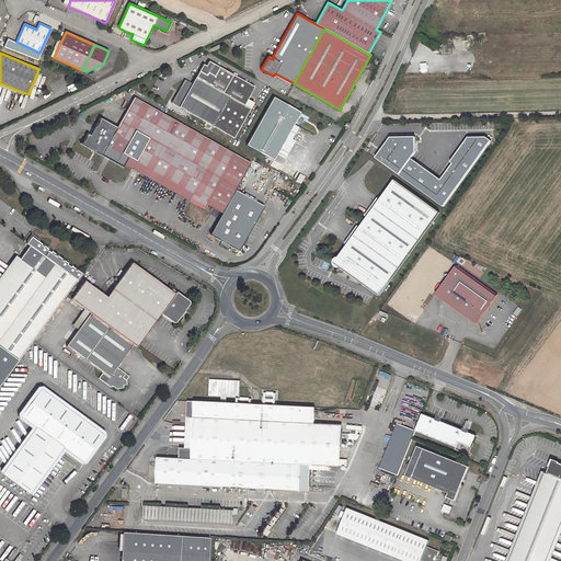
[(254,87),(208,61),(206,66),(203,65),(192,83),(184,80),(171,102),(233,138),(250,109),(243,105),(254,87)]
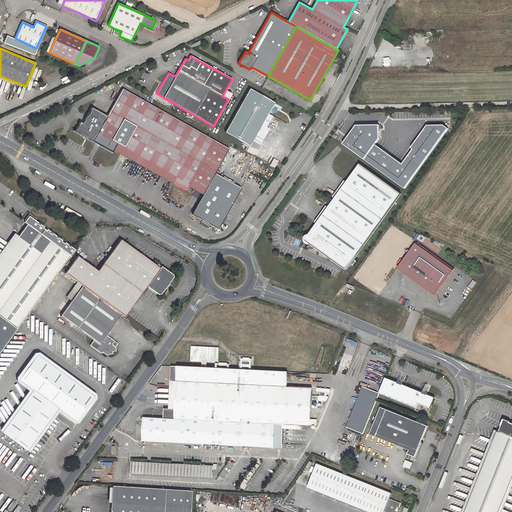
[(0,79),(14,85),(15,82),(0,76),(0,79)]
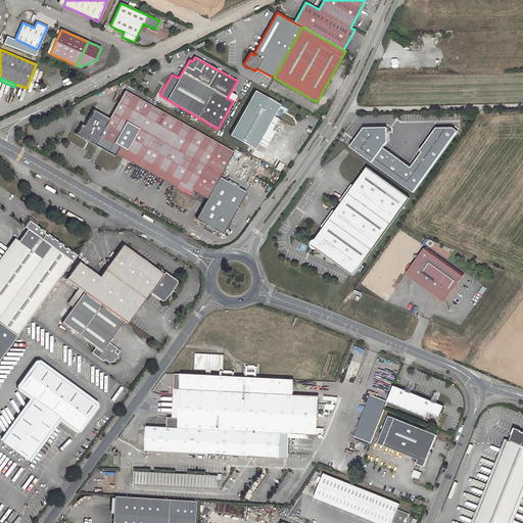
[(193,190),(207,198),(219,177),(233,152),(125,91),(109,119),(93,109),(84,126),(82,125),(77,134),(95,144),(100,135),(103,130),(109,134),(106,139),(105,140),(179,182),(177,186),(191,193),(193,190)]
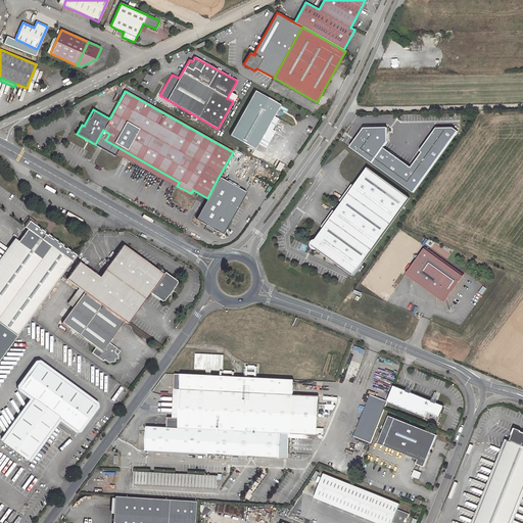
[(267,127),(274,115),(280,104),(254,91),(230,135),(254,149),(257,143),(267,127)]
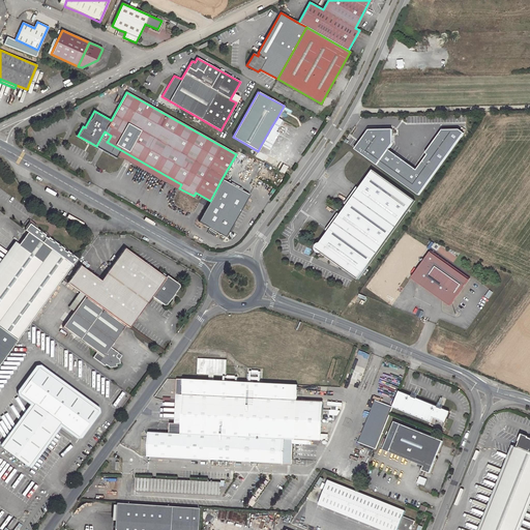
[(283,120),(277,117),(270,128),(275,131),(283,120)]
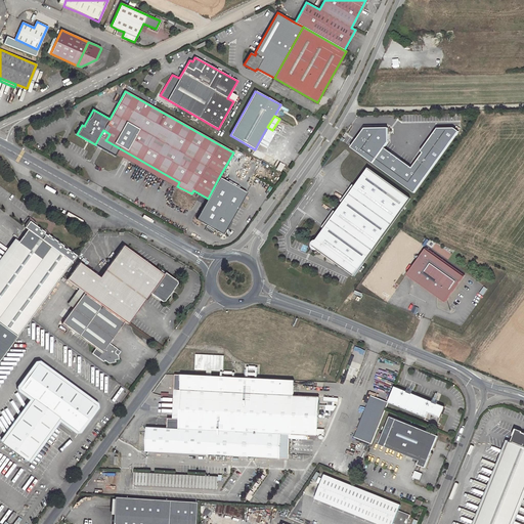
[(275,131),(272,130),(267,127),(258,143),(266,147),(275,131)]
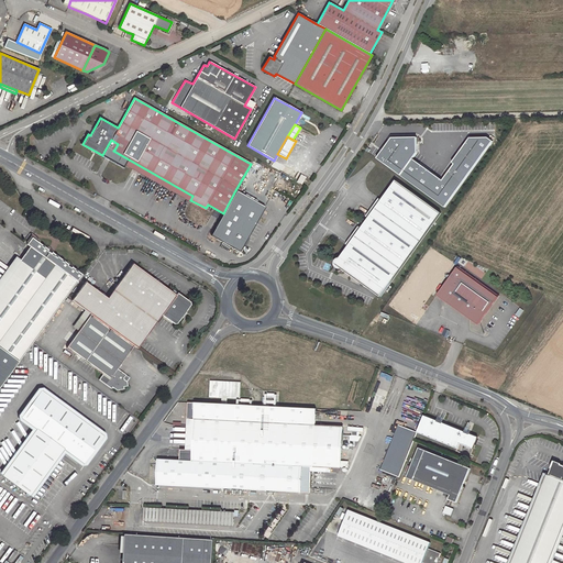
[(392,139),(377,161),(444,208),(493,143),(486,139),(468,139),(450,164),(453,165),(441,181),(412,161),(418,153),(416,139),(396,139),(392,139)]
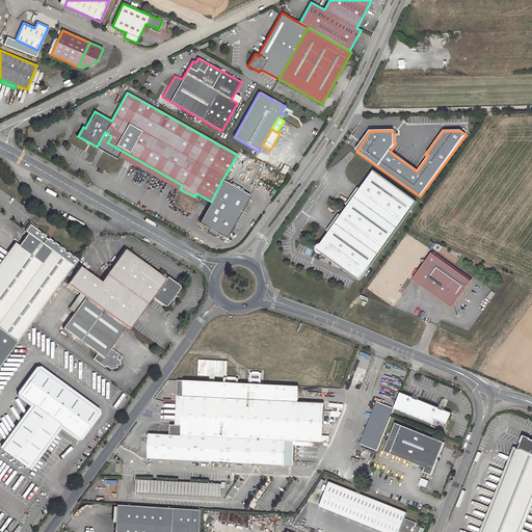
[(102,137),(108,141),(111,136),(105,132),(102,137)]
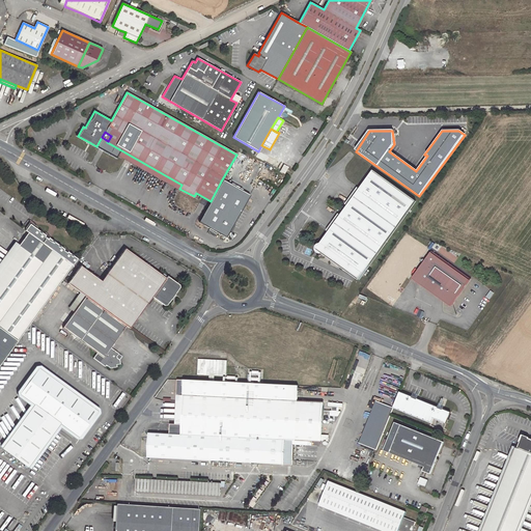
[(178,191),(179,189),(182,185),(107,142),(105,148),(178,191)]
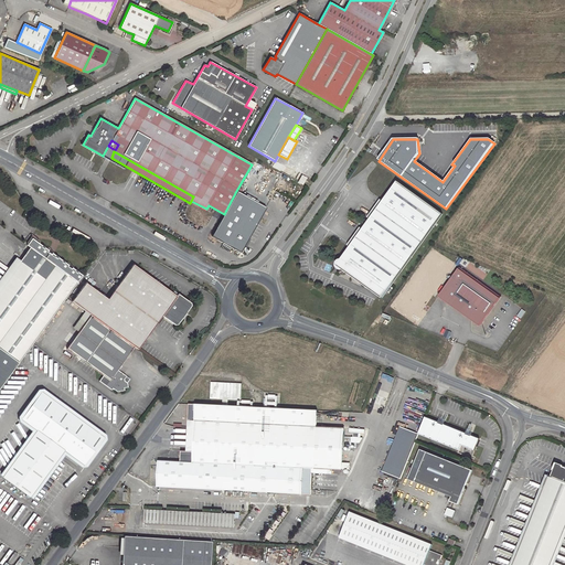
[(397,182),(341,260),(342,262),(341,263),(341,264),(341,265),(341,266),(341,267),(342,268),(343,269),(342,270),(383,299),(443,214),(397,182)]
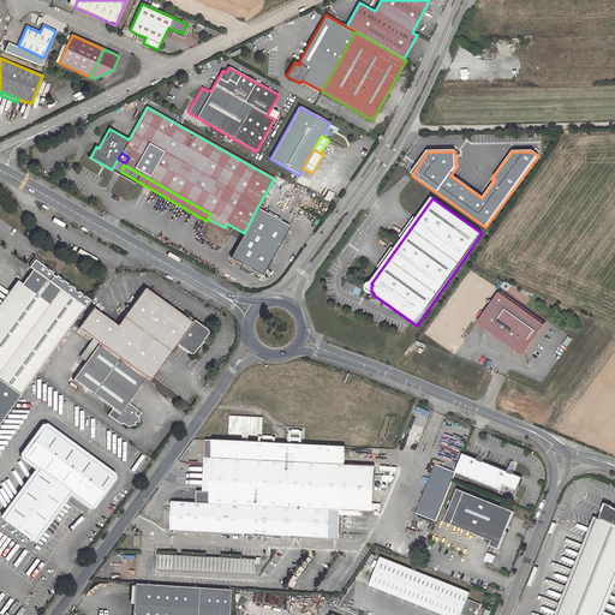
[(244,233),(240,237),(230,257),(261,275),(290,226),(257,208),(244,233)]
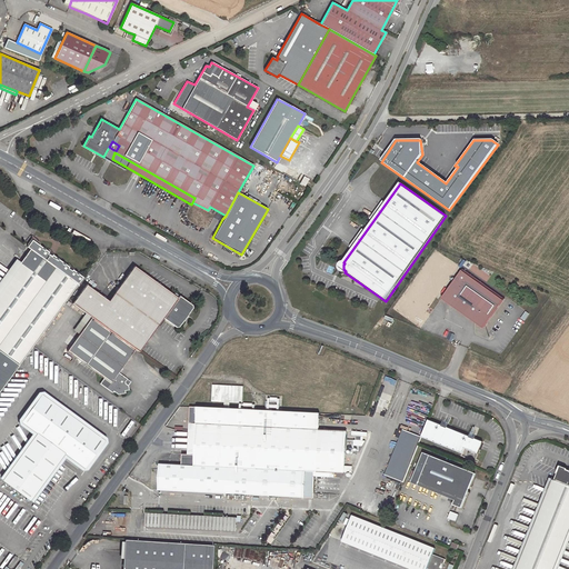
[(222,219),(226,216),(210,207),(208,210),(222,219)]
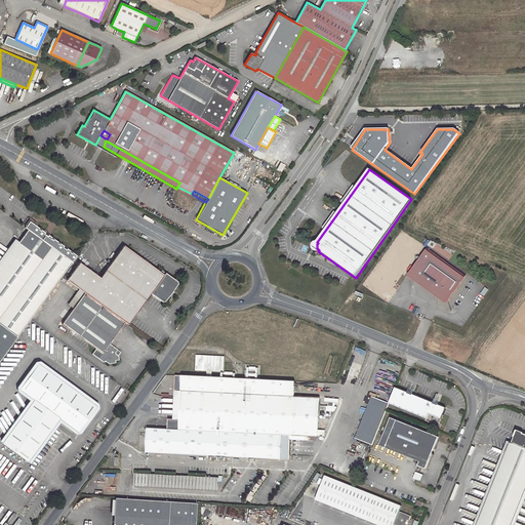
[(0,360),(17,336),(31,319),(76,255),(30,221),(25,228),(28,230),(19,242),(22,244),(0,272),(0,360)]
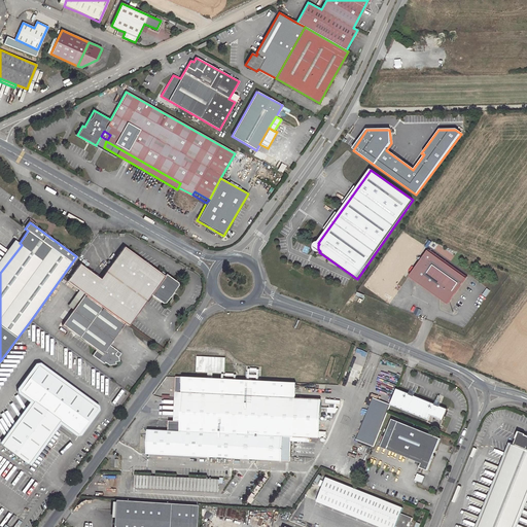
[(0,273),(22,245),(20,243),(14,240),(0,259),(0,273)]
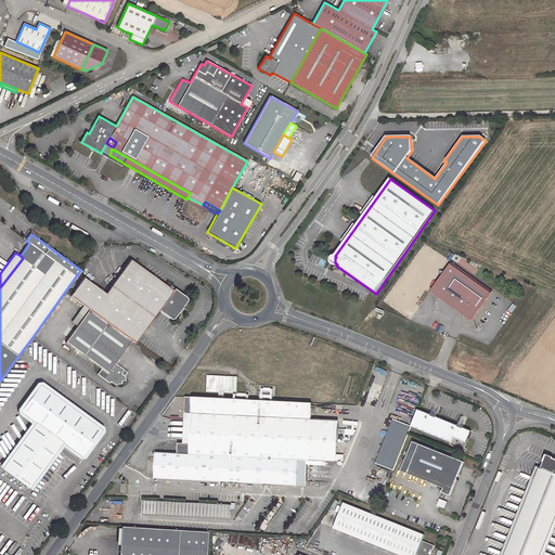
[(84,278),(71,296),(84,306),(89,310),(132,340),(134,343),(158,310),(171,320),(173,319),(188,300),(188,298),(175,288),(173,291),(130,259),(105,294),(84,278)]
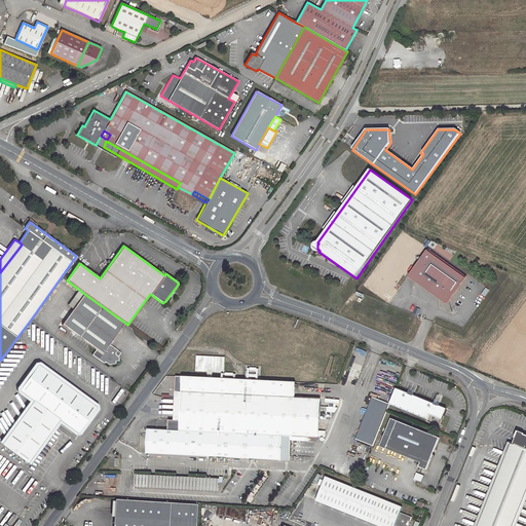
[(467,275),(428,249),(410,274),(447,300),(451,293),(454,295),(467,275)]
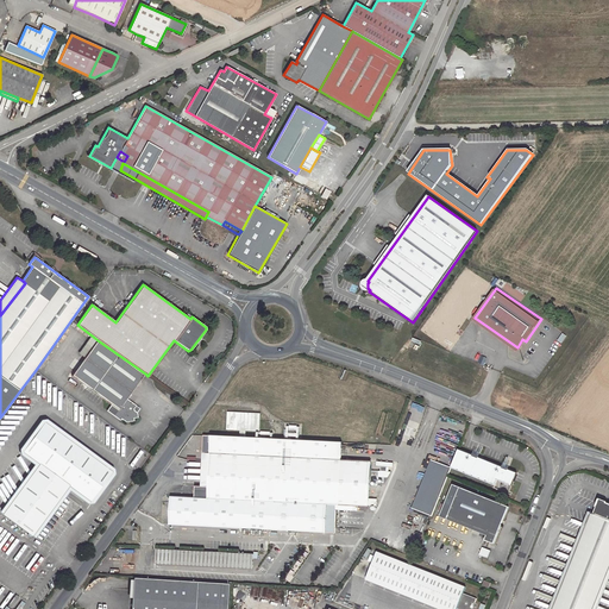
[(98,340),(92,336),(79,353),(86,358),(98,340)]
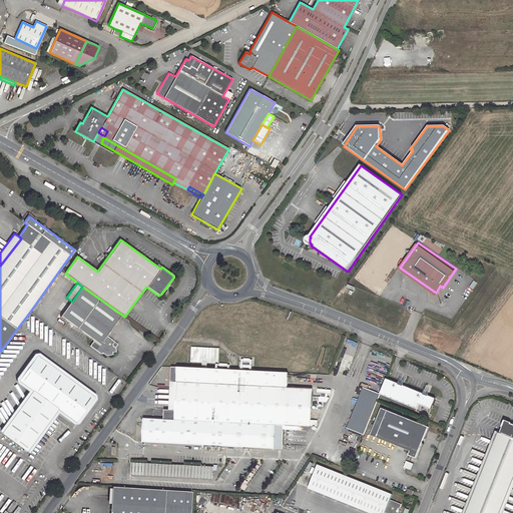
[(122,315),(82,287),(72,302),(60,317),(94,341),(90,346),(101,354),(102,353),(106,356),(113,355),(112,352),(116,352),(115,348),(113,346),(113,344),(115,342),(107,336),(122,315)]
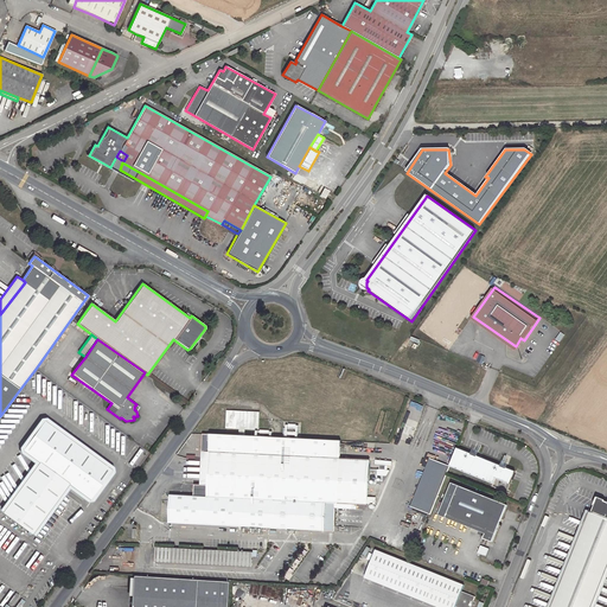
[(259,429),(260,411),(227,410),(227,428),(240,429),(240,435),(246,435),(246,429),(259,429)]
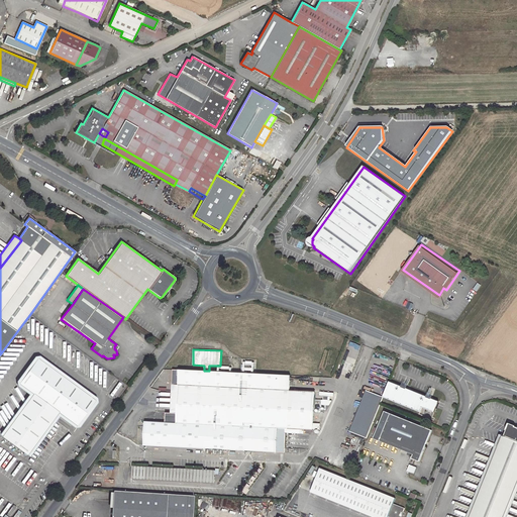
[(95,400),(37,358),(19,384),(33,394),(2,436),(27,454),(59,412),(77,425),(95,400)]
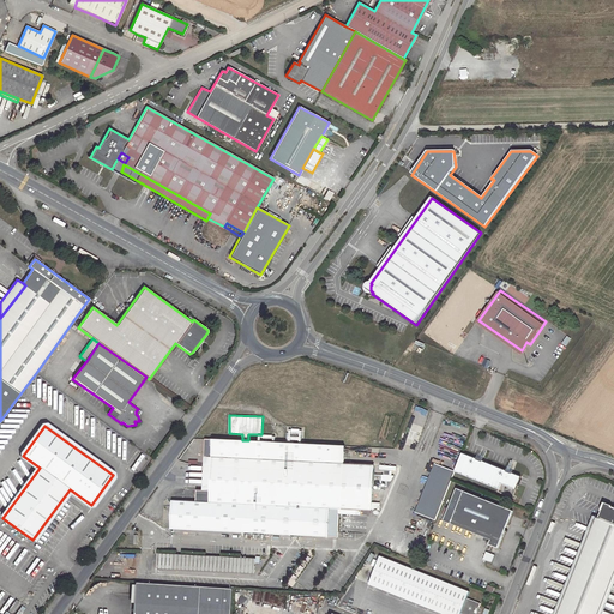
[(242,440),(212,439),(212,457),(211,492),(203,491),(197,491),(197,503),(173,501),(172,513),(172,521),(172,529),(338,537),(338,513),(357,515),(359,479),(344,477),(344,474),(349,474),(349,468),(344,468),(344,463),(332,463),(332,445),(248,440),(242,440)]
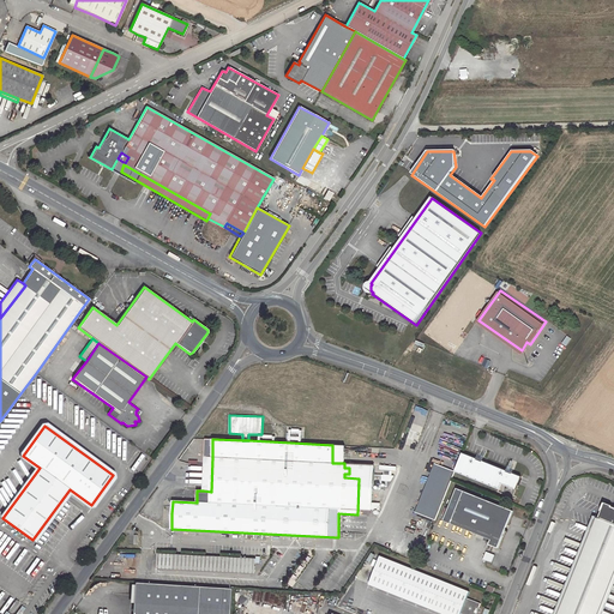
[(345,445),(332,445),(332,463),(344,463),(345,445)]
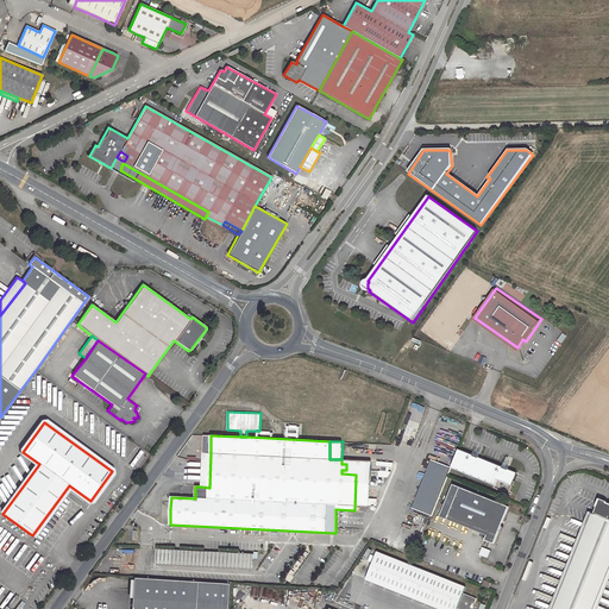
[(472,454),(459,450),(451,468),(495,485),(497,479),(512,485),(518,472),(509,469),(508,470),(504,469),(503,468),(502,468),(502,466),(478,457),(478,458),(476,457),(472,456),(472,454)]
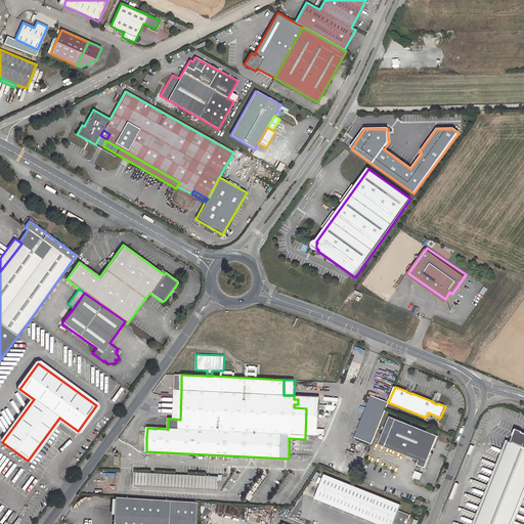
[(307,396),(294,395),(294,399),(298,399),(298,404),(294,404),(294,407),(306,408),(307,396)]
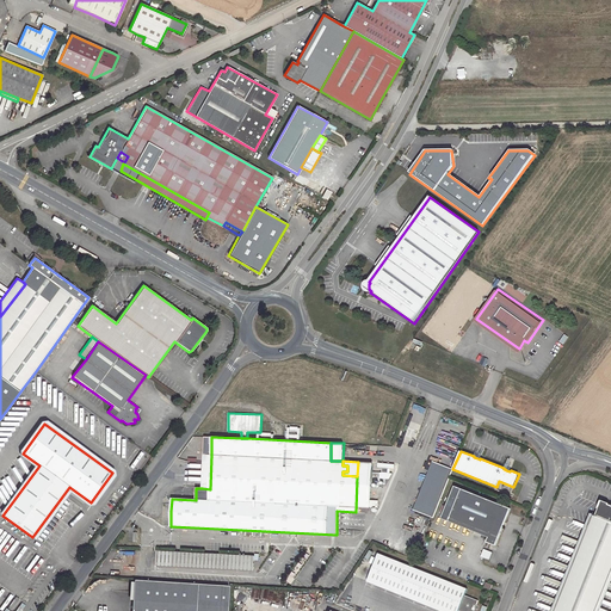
[(430,461),(413,511),(433,517),(451,468),(430,461)]
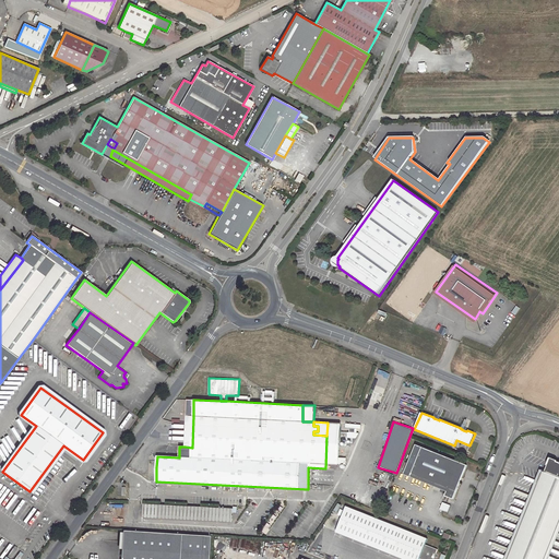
[(467,465),(423,447),(416,444),(405,471),(448,488),(445,496),(453,499),(467,465)]
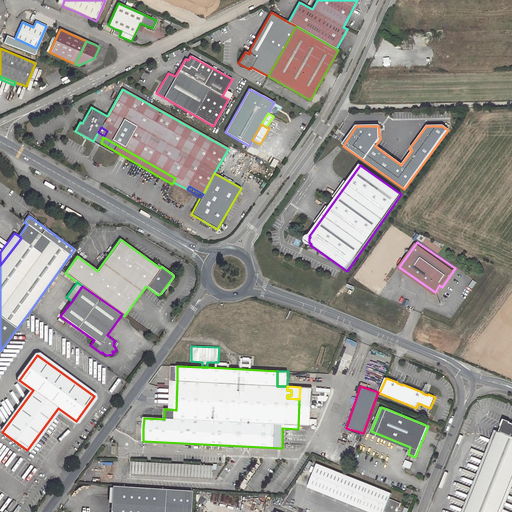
[(511,423),(504,420),(499,432),(497,431),(464,511),(499,511),(511,481),(511,423)]
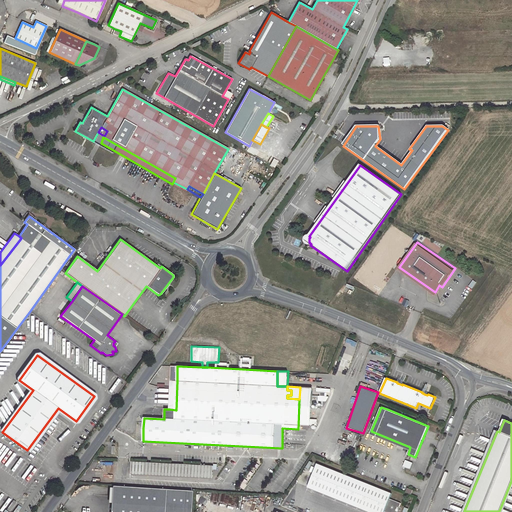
[(413,463),(405,460),(403,466),(410,469),(413,463)]
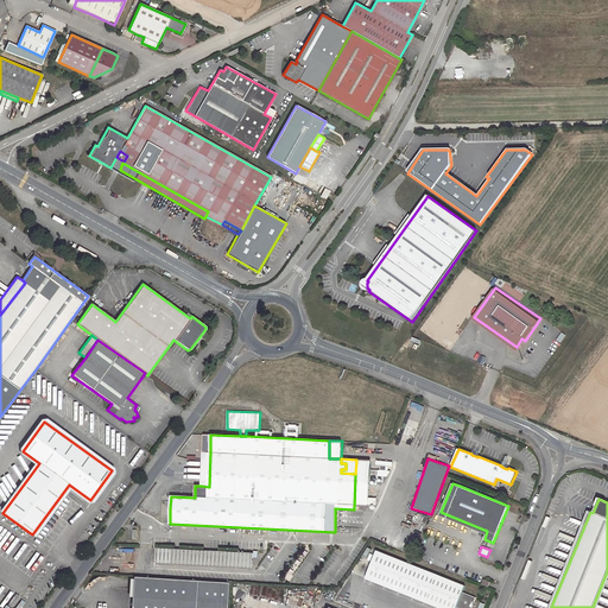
[(253,553),(176,550),(175,564),(253,568),(253,553)]
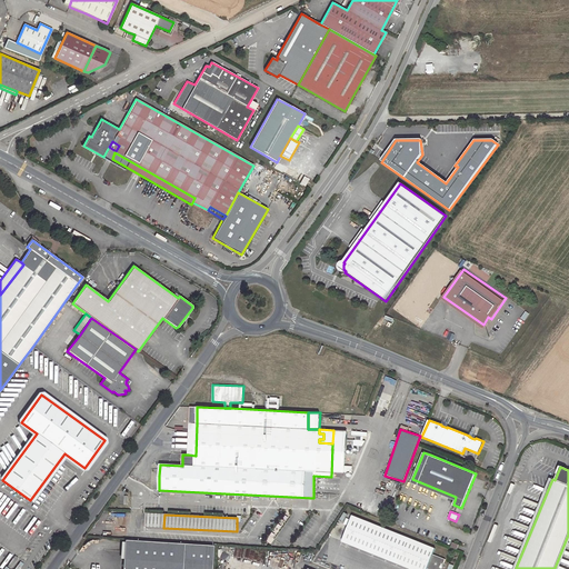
[(398,563),(409,538),(352,516),(342,541),(398,563)]
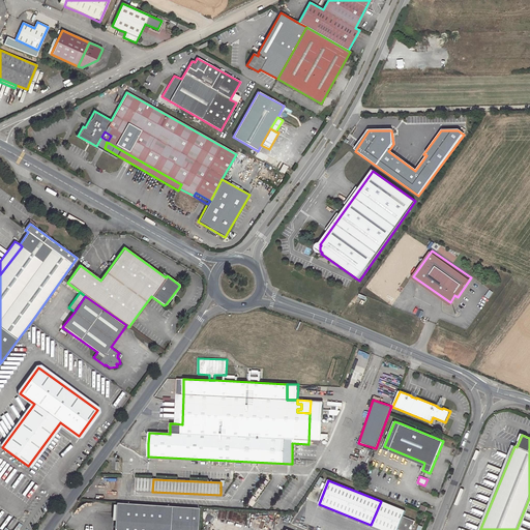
[(405,510),(381,501),(371,525),(383,529),(396,529),(398,529),(400,529),(411,529),(410,528),(411,525),(413,525),(415,521),(403,517),(405,510)]
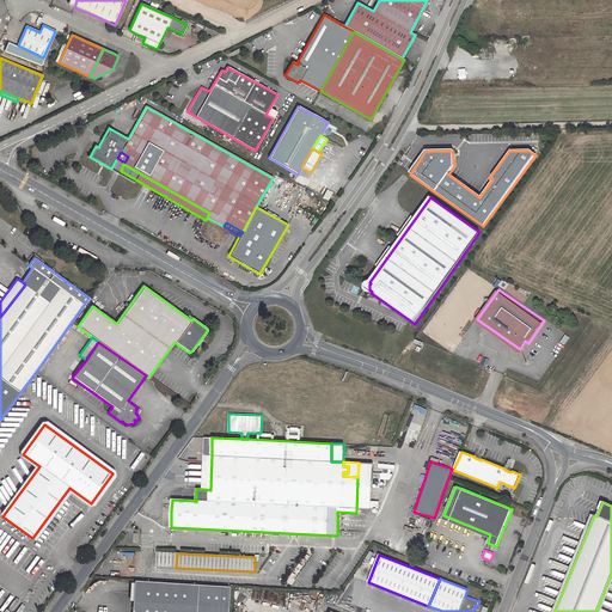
[(222,611),(225,586),(130,580),(128,611),(222,611)]
